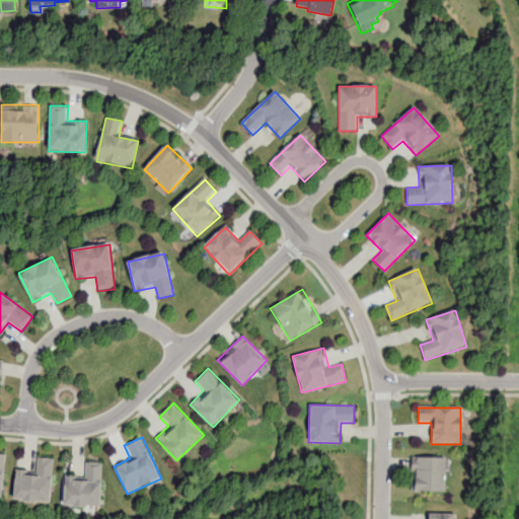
[(13,501),(51,503),(54,458),(36,457),(36,469),(16,467),(13,501)]
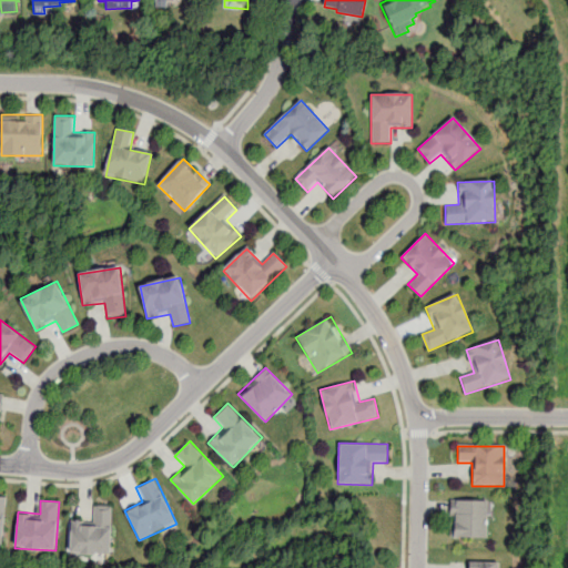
[(449,537),(487,538),(487,500),(449,500),(449,537)]
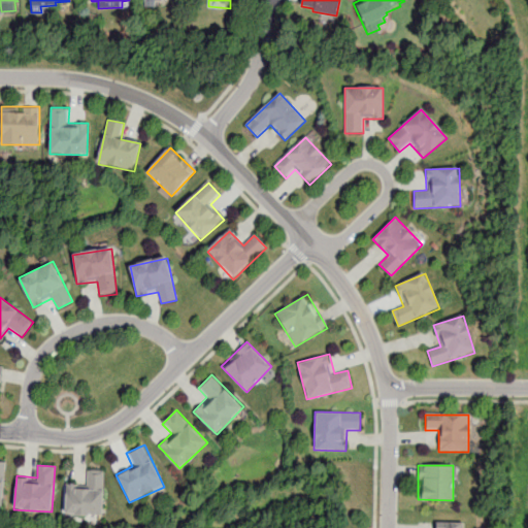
[(104,470),(86,471),(86,484),(65,484),(66,518),(104,518),(104,470)]
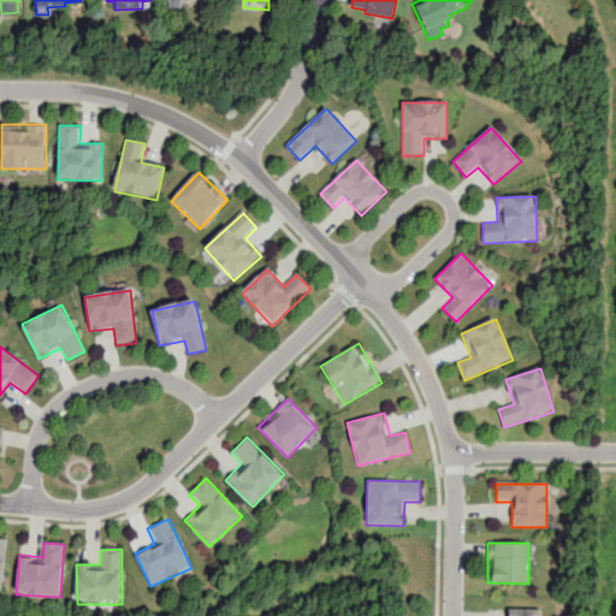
All buildings are outlined.
